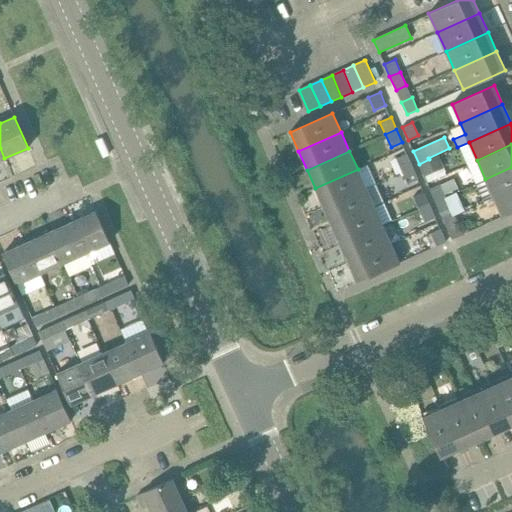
[(396,159),(402,172),(413,167),(407,154),(396,159)]
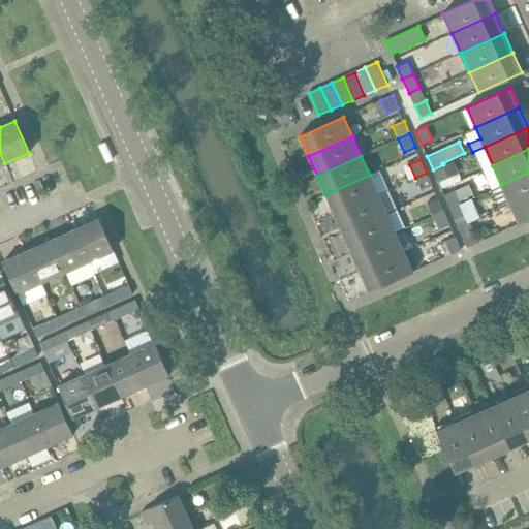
[(443,164),(433,169),(438,183),(449,178),(444,166),(443,164)]
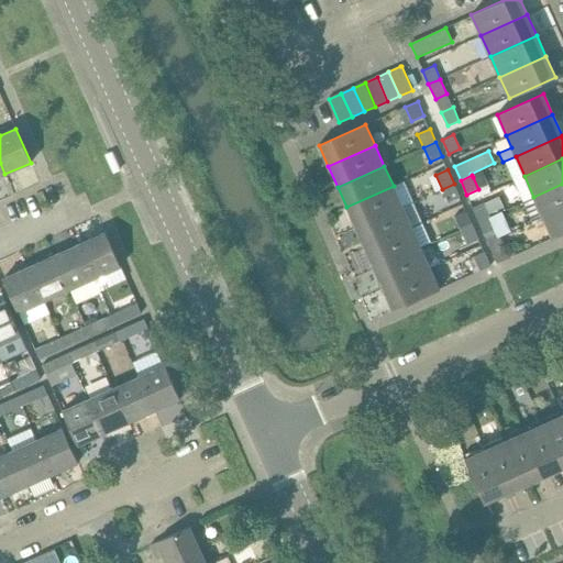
[(461,197),(454,184),(442,189),(449,202),(461,197)]
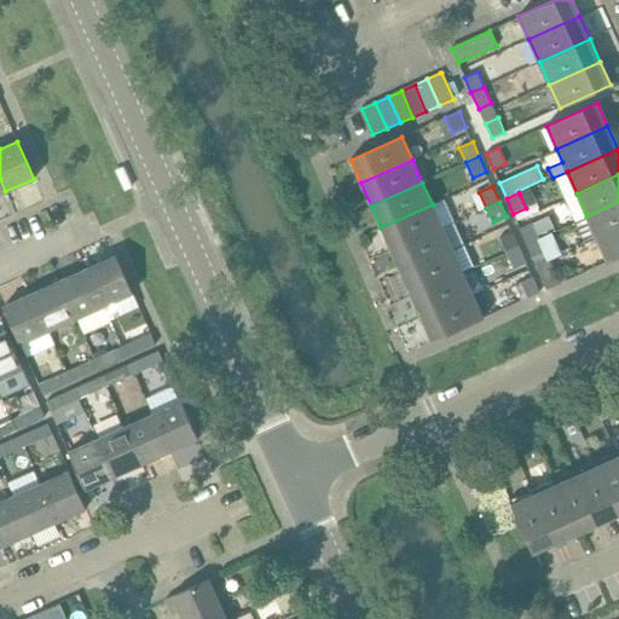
[(577,221),(576,223),(584,242),(596,237),(597,239),(618,229),(618,202),(586,217),(577,221)]
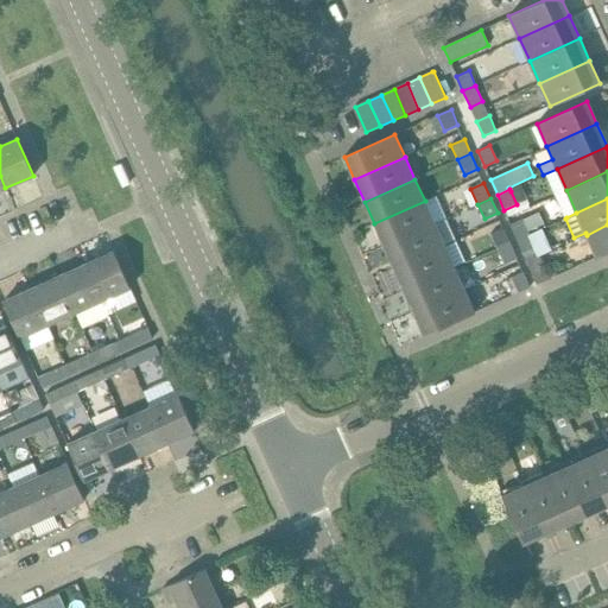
[(435,223),(425,201),(374,223),(384,246),(435,223)]
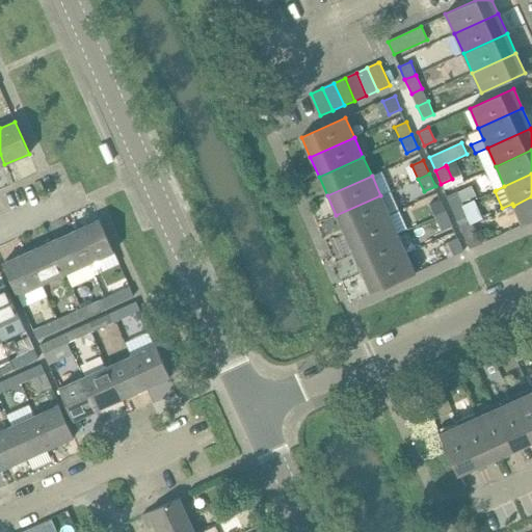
[(457,191),(447,196),(452,210),(463,205),(457,191)]
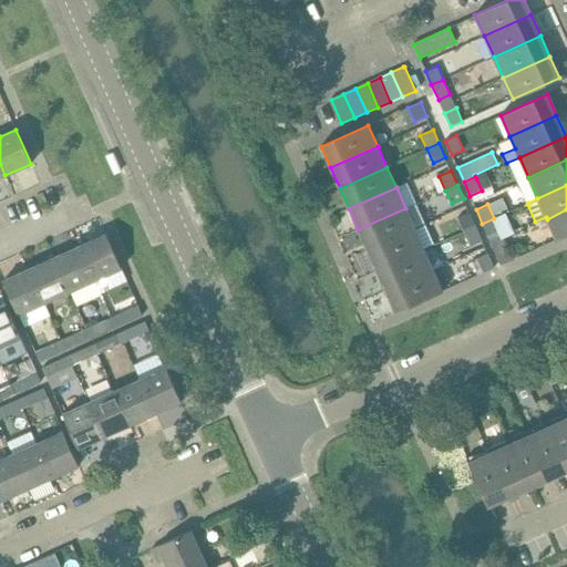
[(405,208),(358,229),(368,250),(414,229),(405,208)]
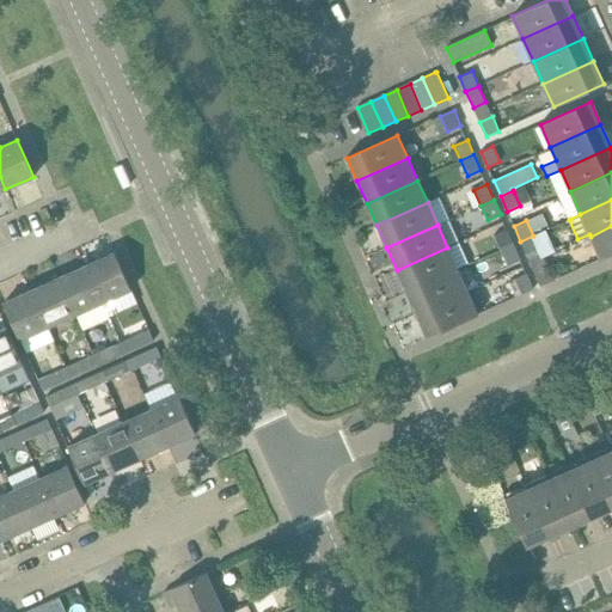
[(611,226),(591,237),(600,259),(611,255),(611,226)]
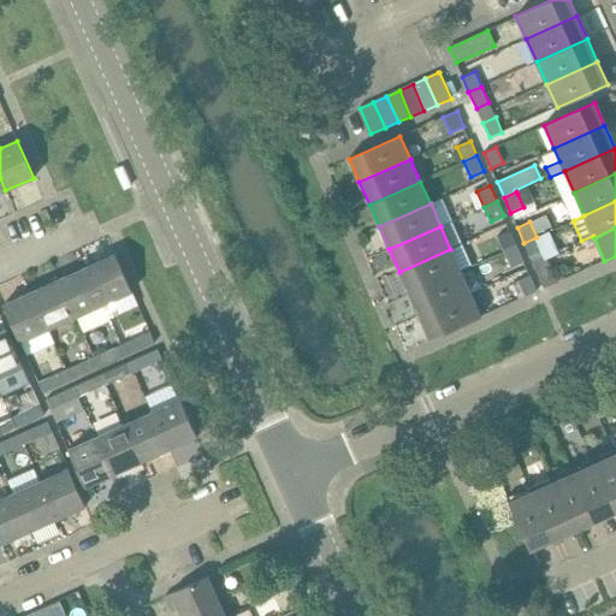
[(517,246),(510,231),(497,237),(504,252),(517,246)]
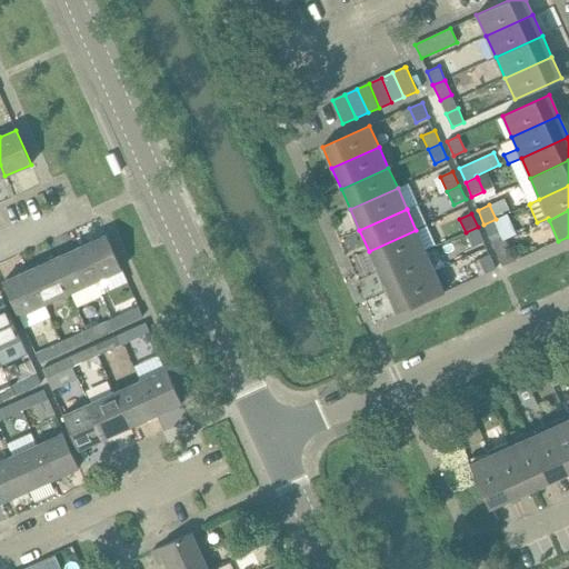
[(483,225),(490,239),(502,233),(496,219),(483,225)]
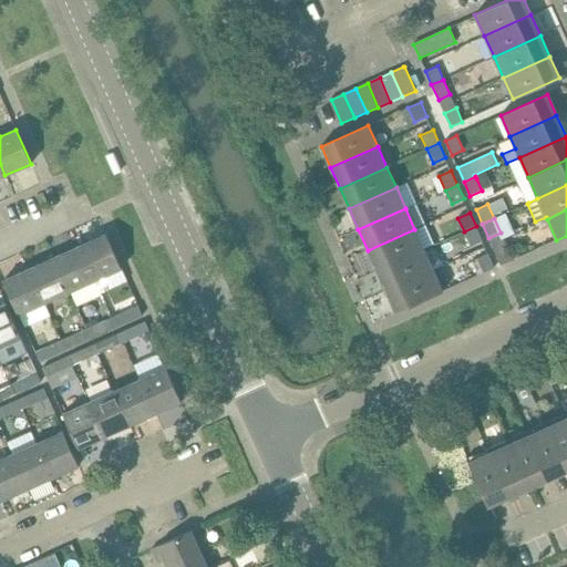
[(483,240),(476,226),(464,232),(471,246),(483,240)]
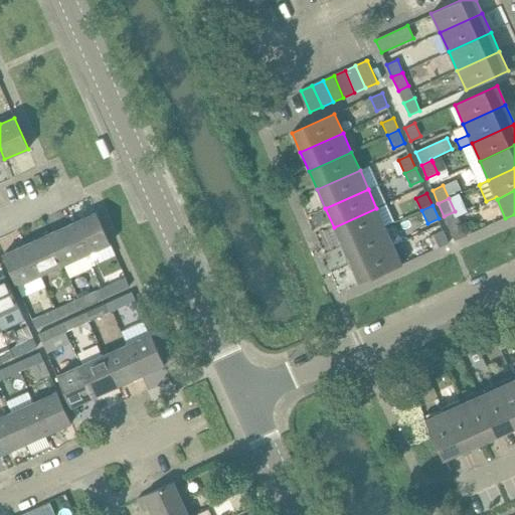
[(385,226),(376,208),(334,227),(342,245),(385,226)]
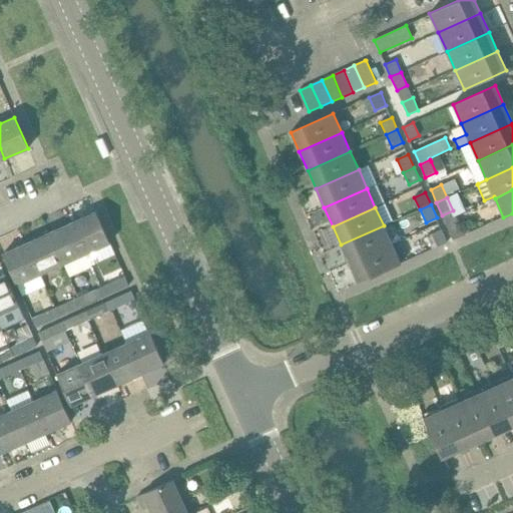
[(72,222),(86,253),(109,242),(96,211),(72,222)]
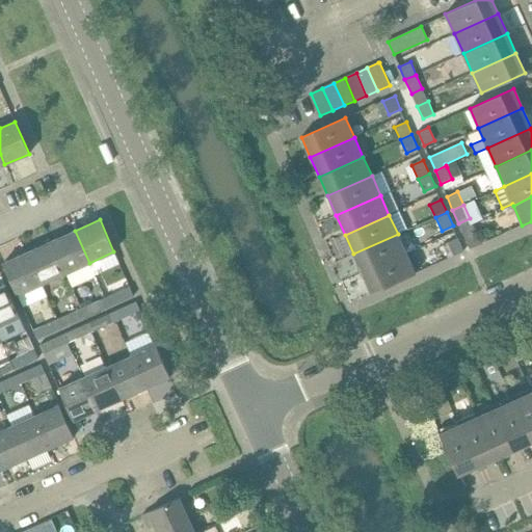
[(51,241),(65,273),(89,263),(75,231),(51,241)]
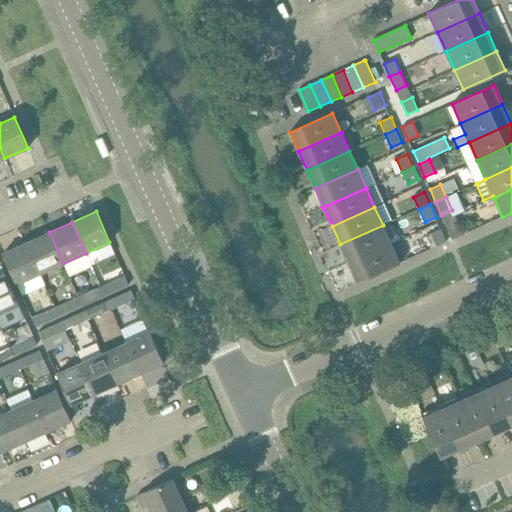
[(452,239),(462,235),(457,222),(447,226),(452,239)]
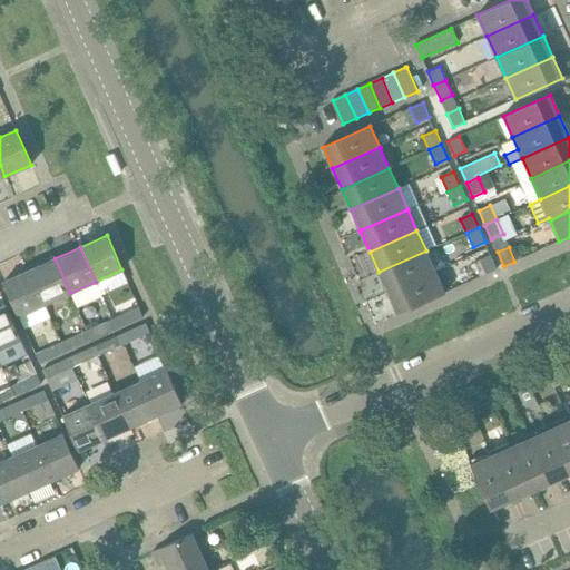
[(426,251),(379,272),(389,293),(435,272),(426,251)]
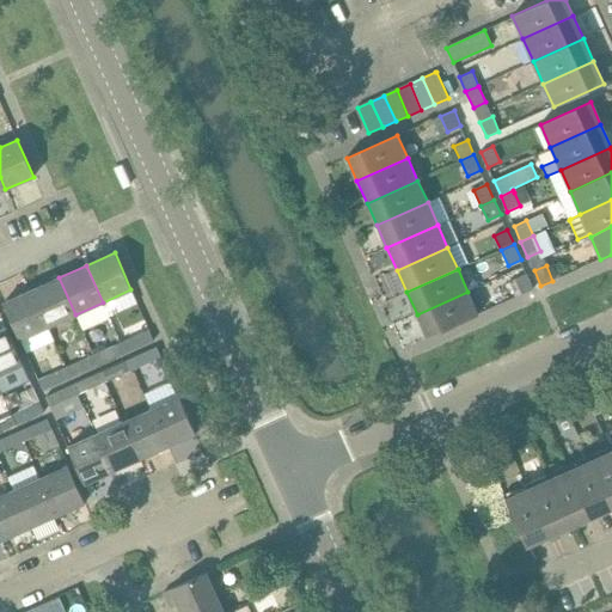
[(534,288),(527,274),(514,280),(521,294),(534,288)]
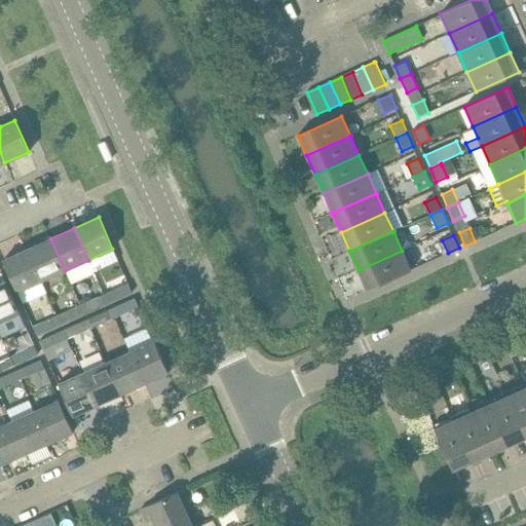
[(27,250),(41,282),(65,270),(50,238),(27,250)]
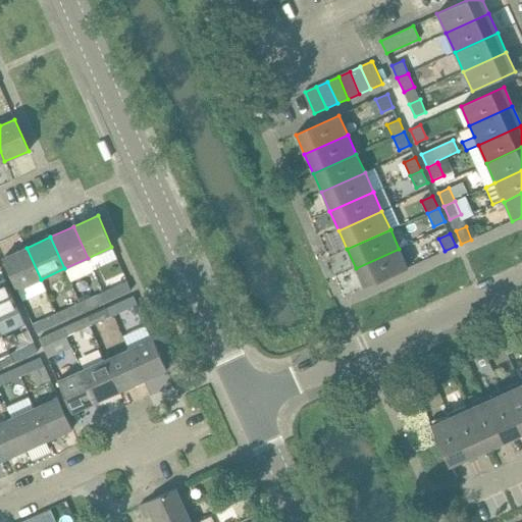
[(2,258),(16,290),(41,279),(27,248),(2,258)]
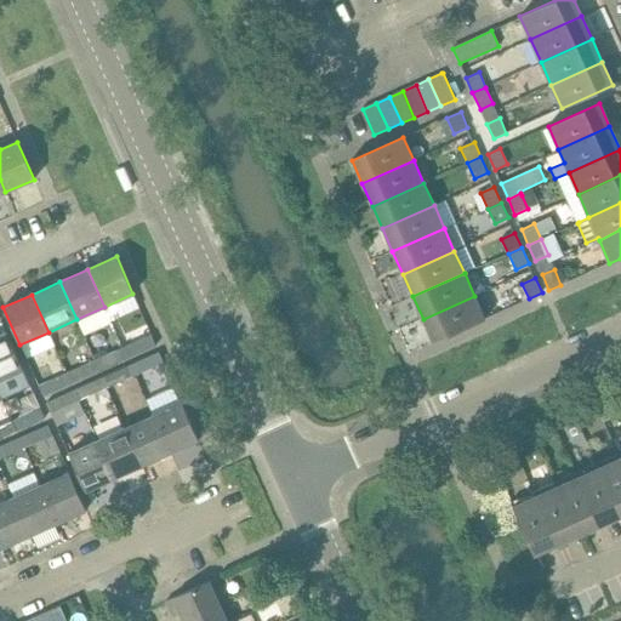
[(485,319),(474,296),(423,319),(433,342),(485,319)]
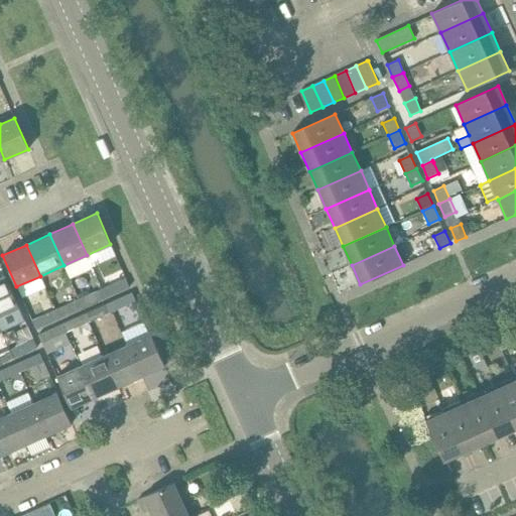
[(0,315),(19,307),(5,276),(0,278),(0,315)]
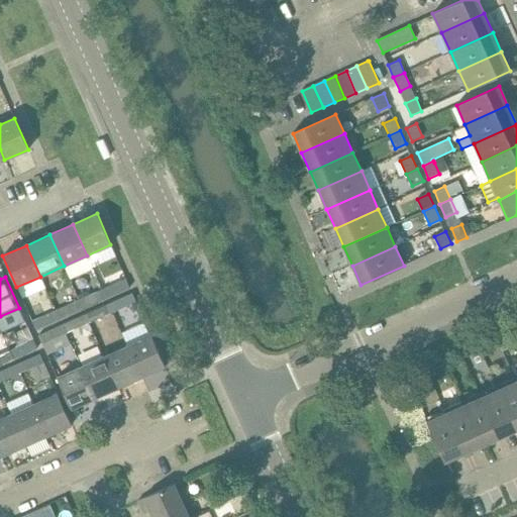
[(129,287),(126,279),(108,287),(112,295),(129,287)]
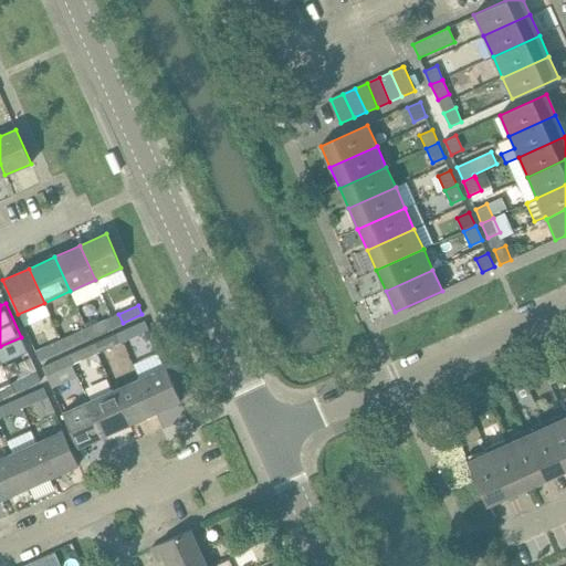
[(105,320),(86,328),(91,337),(109,329),(105,320)]
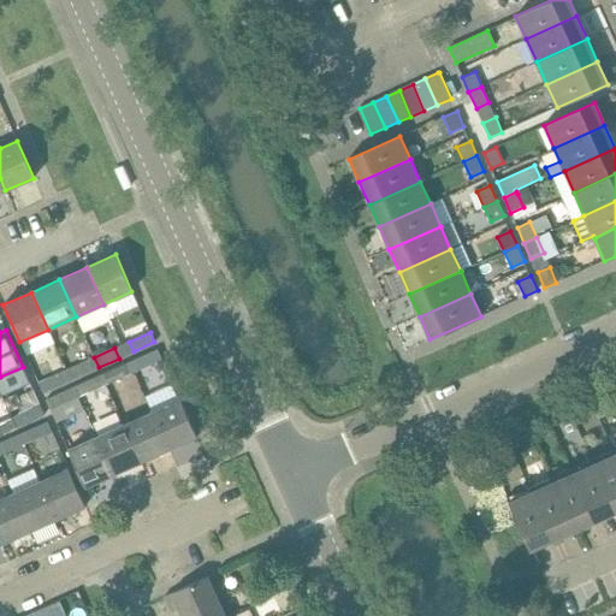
[(158,349),(136,359),(141,368),(163,359),(158,349)]
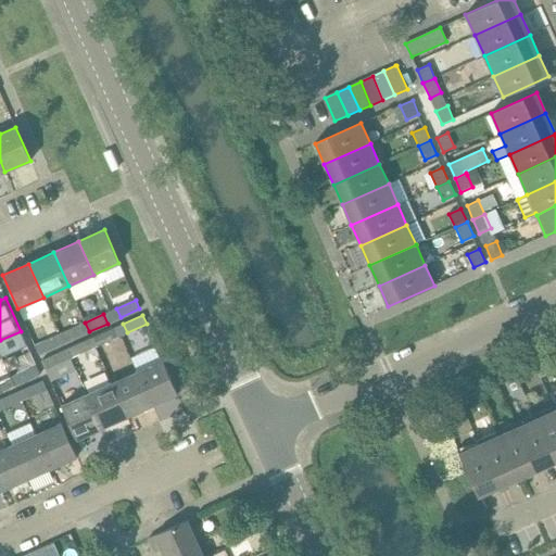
[(71,340),(89,331),(85,323),(66,331),(71,340)]
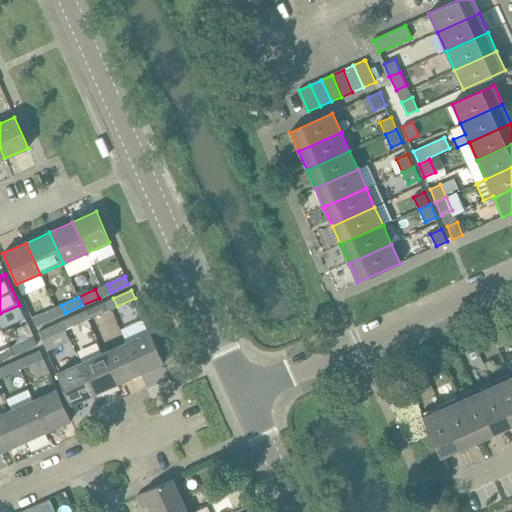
[(101,304),(84,311),(88,319),(105,312),(101,304)]
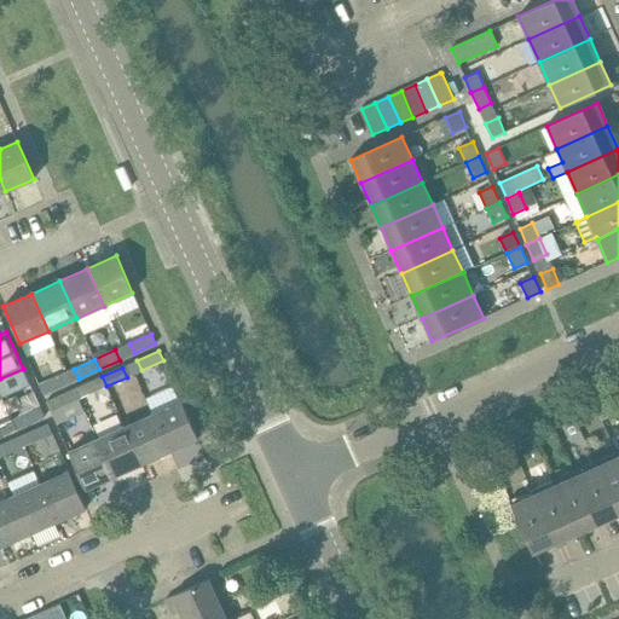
[(42,394),(64,385),(59,375),(38,385),(42,394)]
